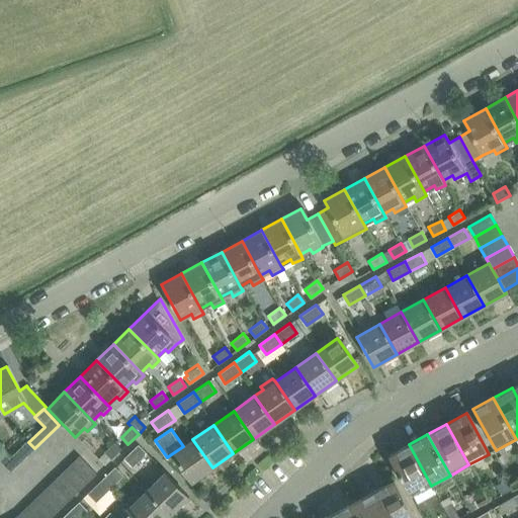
[(212,467),(192,439),(183,446),(171,454),(191,483),(212,467)]
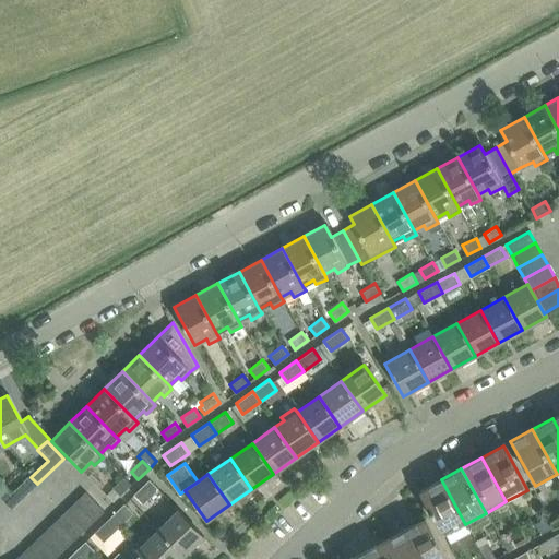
[(106,495),(115,502),(132,484),(123,476),(106,495)]
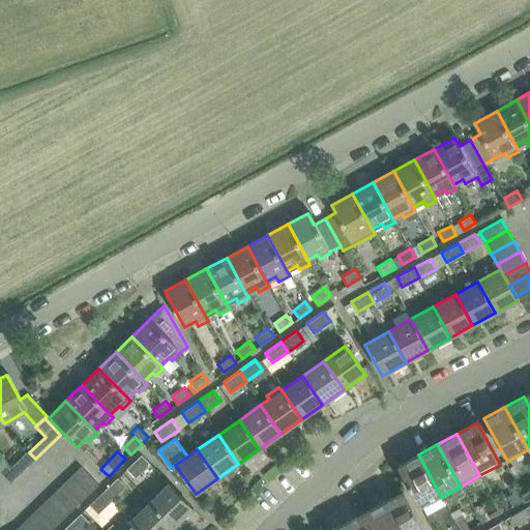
[(0,474),(9,483),(18,475),(35,459),(29,452),(11,469),(2,459),(0,460),(0,474)]
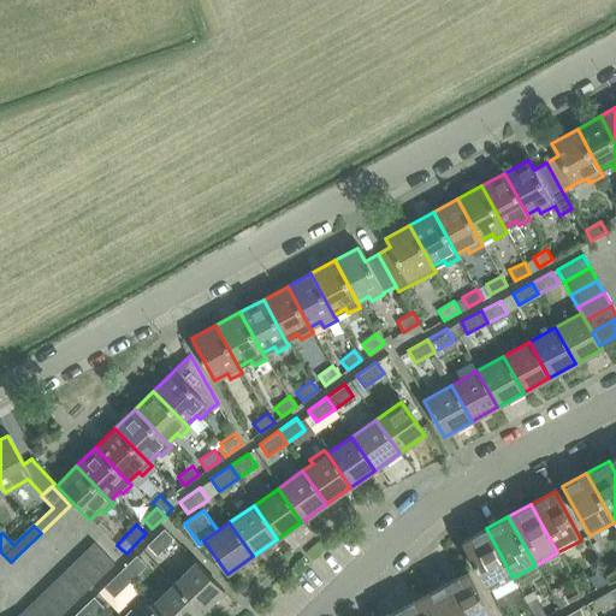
[(148,544),(158,555),(176,538),(165,527),(148,544)]
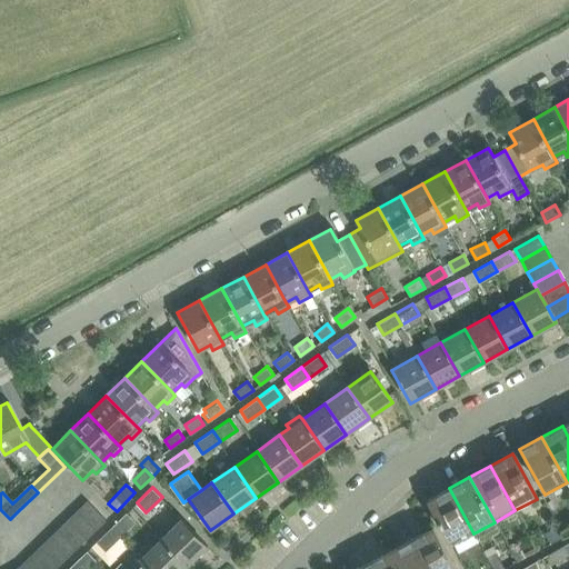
[(473,533),(449,488),(427,500),(451,546),(473,533)]
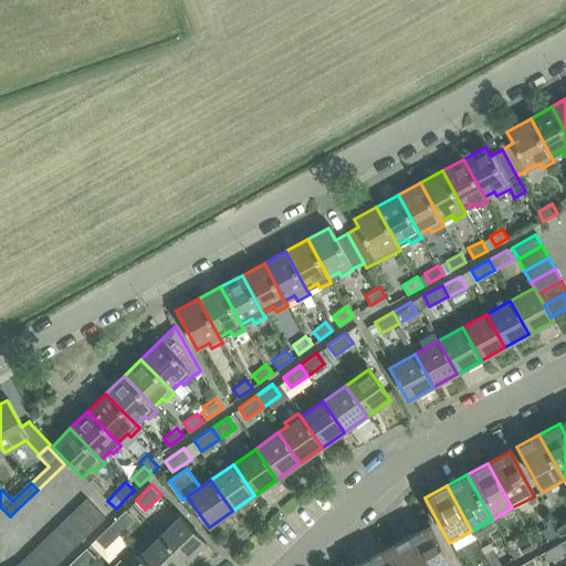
[(85,500),(75,509),(93,527),(103,519),(85,500)]
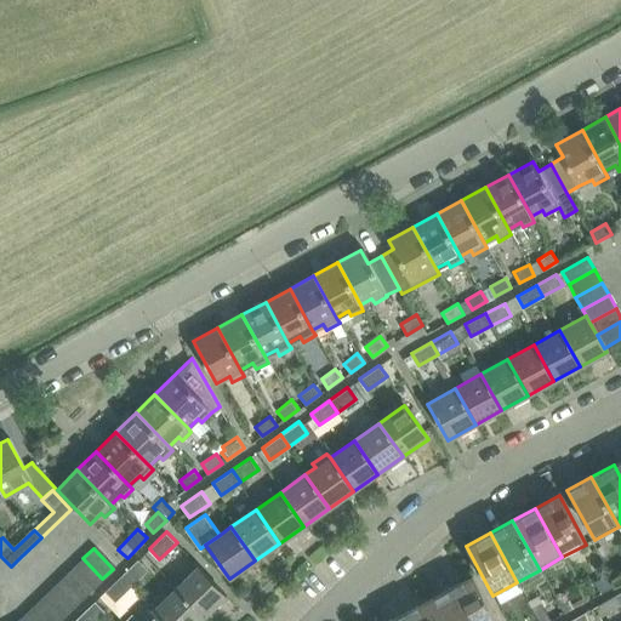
[(83,558),(73,569),(92,588),(102,579),(83,558)]
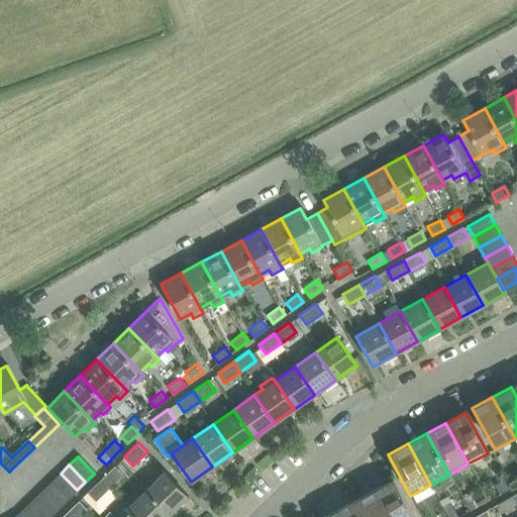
[(115,466),(102,479),(110,487),(123,474),(115,466)]
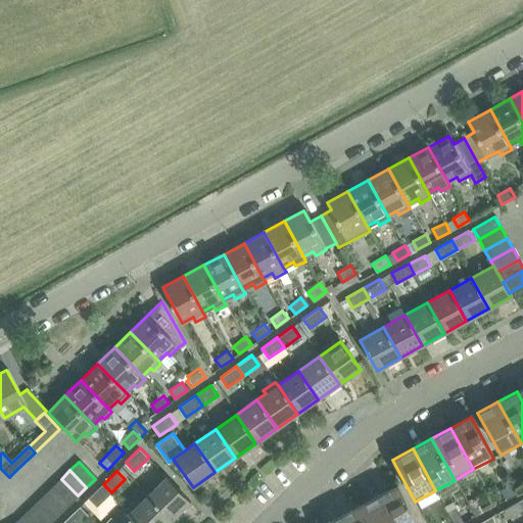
[(164,478),(146,495),(171,521),(189,503),(164,478)]
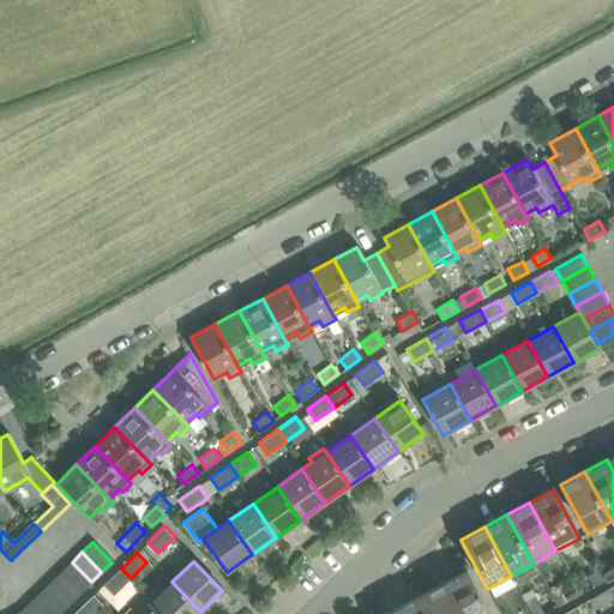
[(72,563),(61,572),(80,593),(91,582),(72,563)]
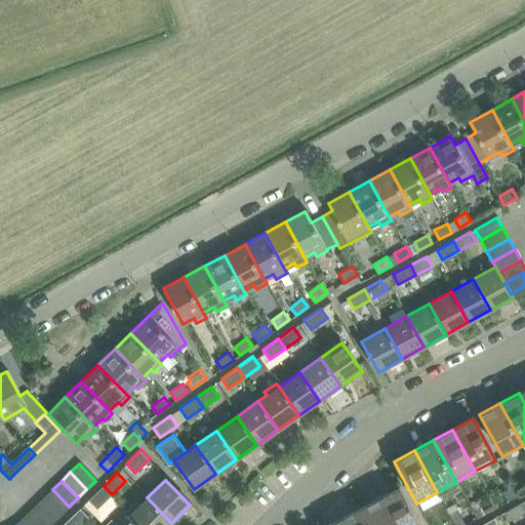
[(112,494),(104,486),(89,499),(98,509),(112,494)]
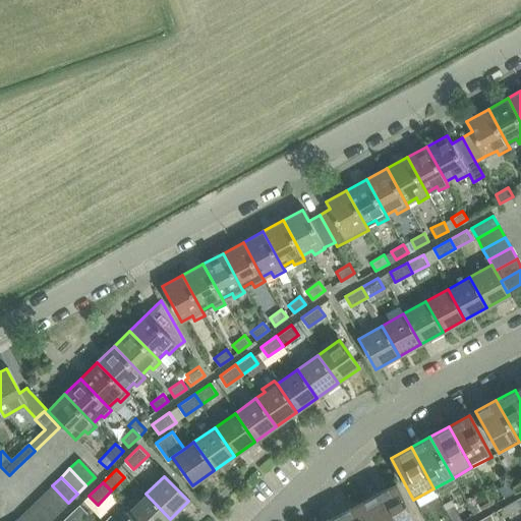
[(510,482),(499,488),(504,498),(516,491),(510,482)]
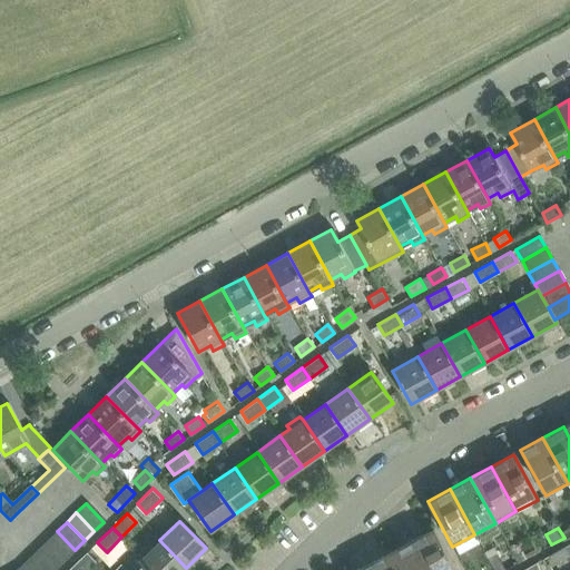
[(455,569),(433,529),(411,541),(426,569),(455,569)]
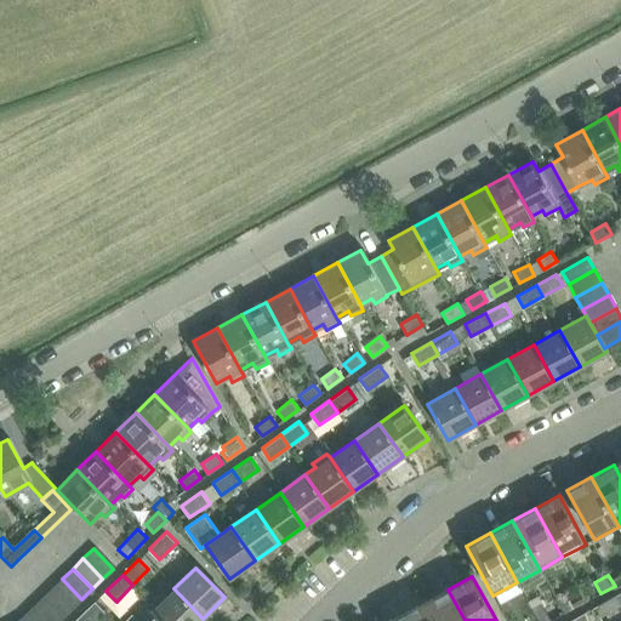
[(62,579),(51,590),(70,609),(81,599),(62,579)]
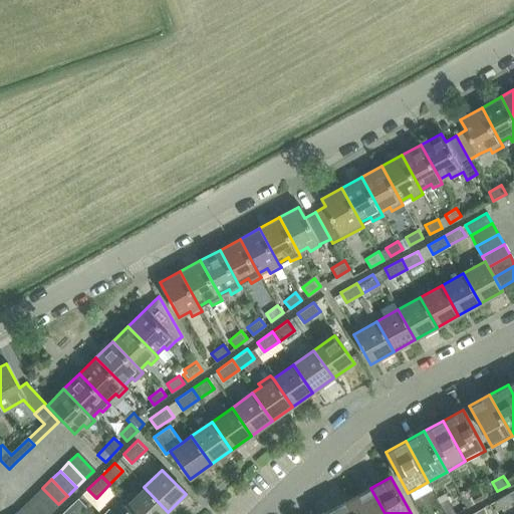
[(144,487),(125,505),(135,513),(165,513),(168,512),(144,487)]
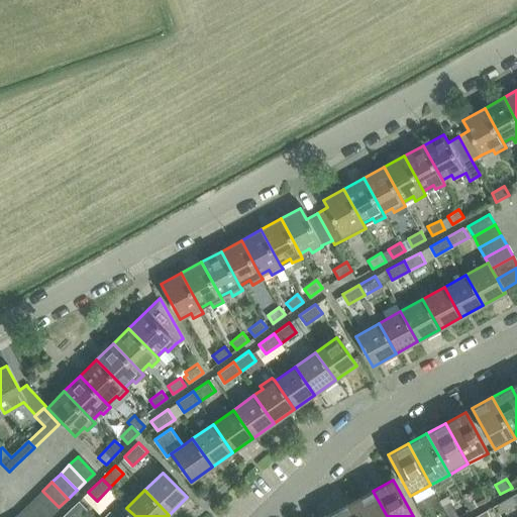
[(42,491),(34,499),(50,515),(59,507),(42,491)]
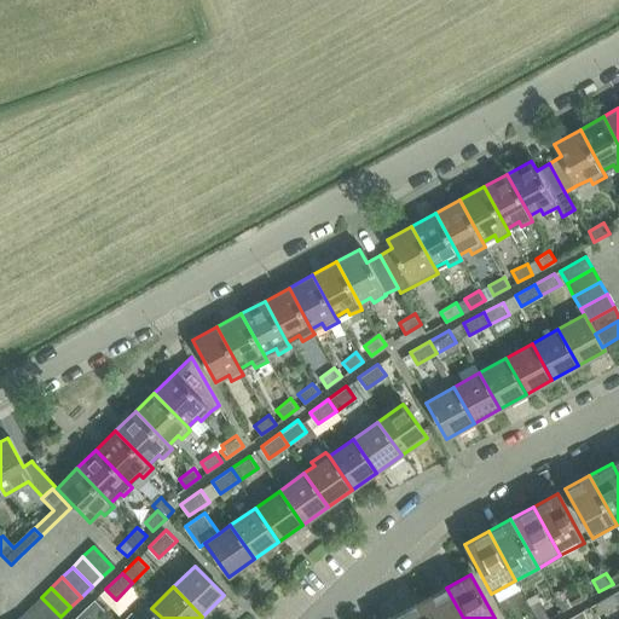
[(463,618),(446,588),(423,600),(434,618),(463,618)]
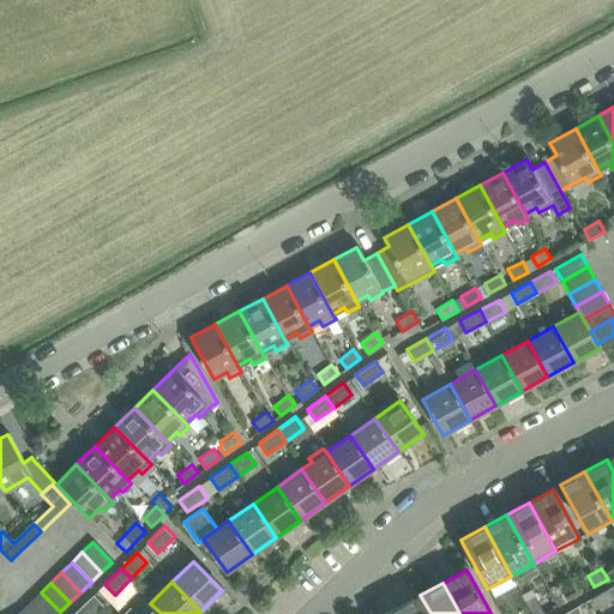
[(553,588),(548,590),(558,607),(567,601),(560,588),(553,588)]
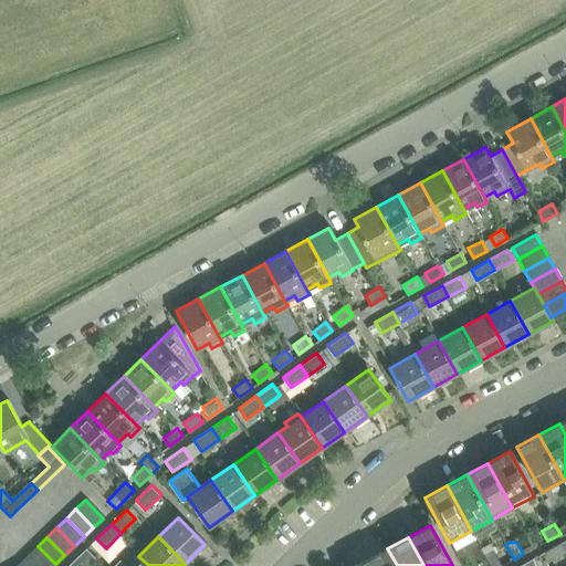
[(565,551),(561,542),(545,551),(551,559),(565,551)]
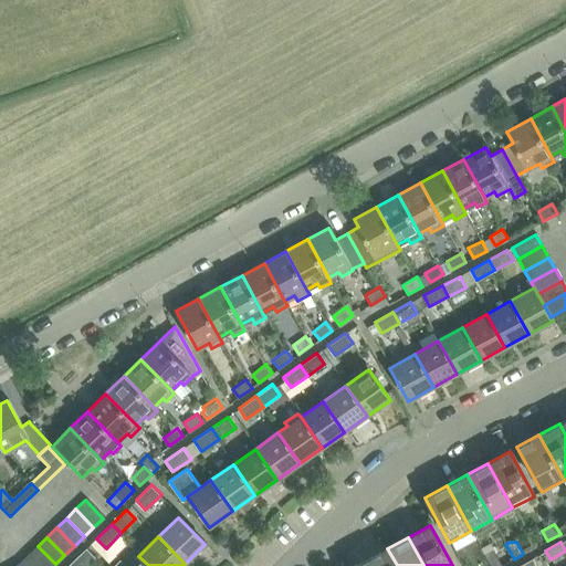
[(491,545),(482,551),(490,565),(501,565),(502,565),(491,545)]
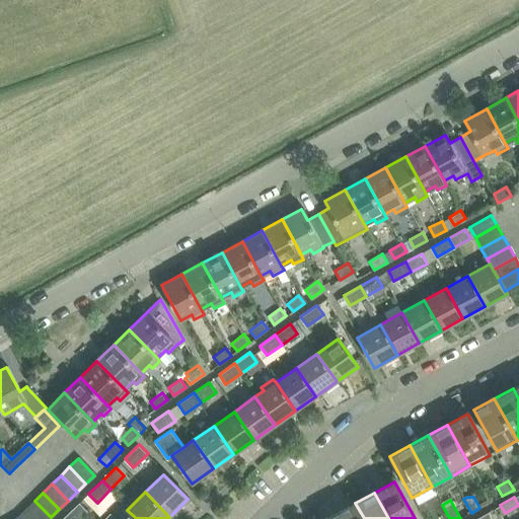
[(34,501),(26,509),(35,518),(49,518),(51,517),(34,501)]
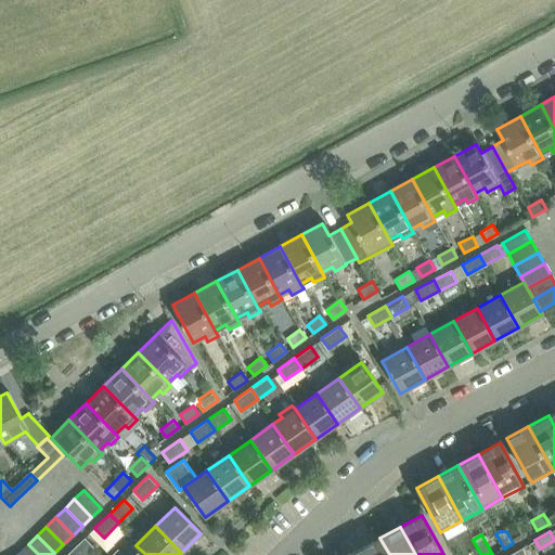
[(85,538),(71,551),(74,554),(85,554),(94,546),(85,538)]
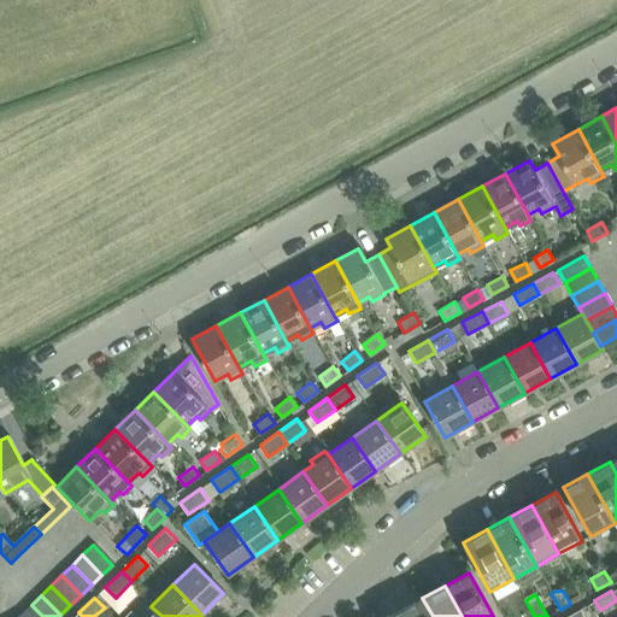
[(433,616),(422,598),(400,610),(403,616),(433,616)]
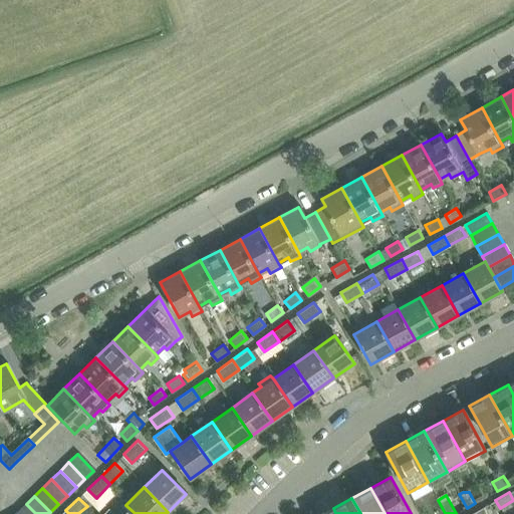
[(35,513),(26,504),(17,513),(35,513)]
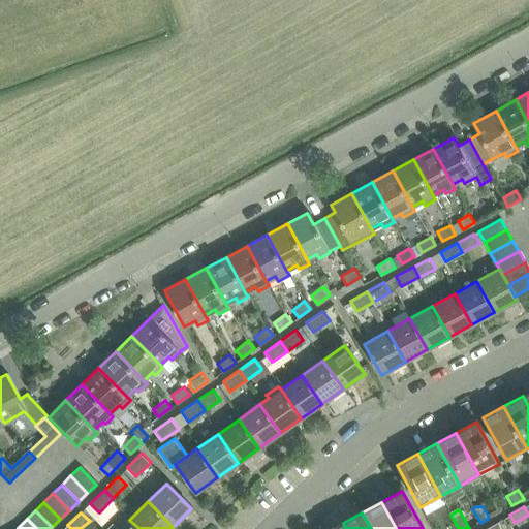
[(138,528),(129,520),(119,528),(138,528)]
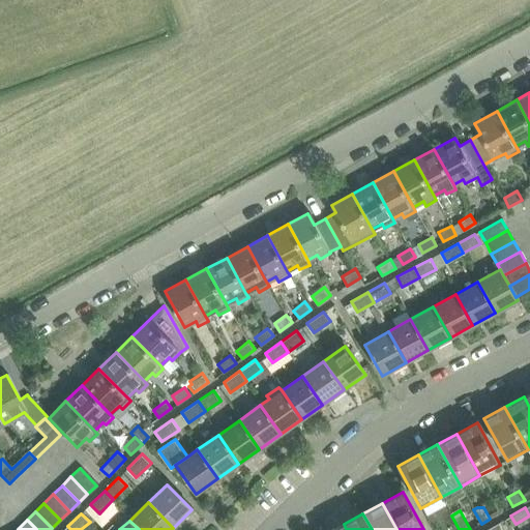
All buildings are outlined.
